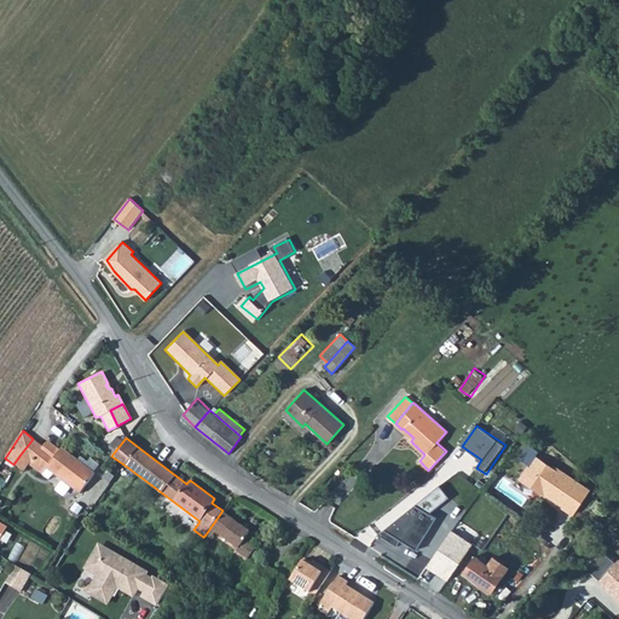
[(29,464),(42,446),(33,439),(19,456),(29,464)]
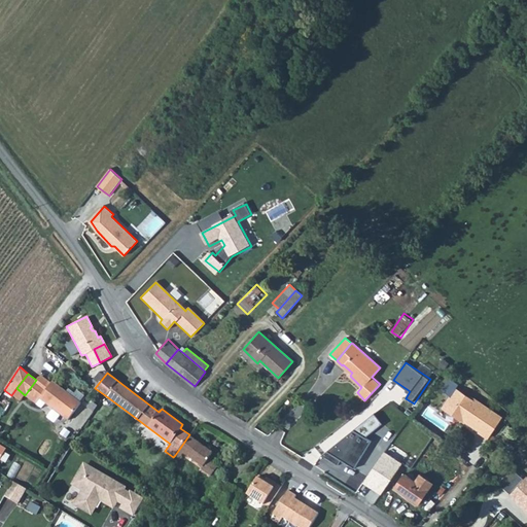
[(25,395),(35,403),(39,398),(67,419),(80,402),(53,381),(50,383),(42,376),(38,377),(36,380),(25,395)]
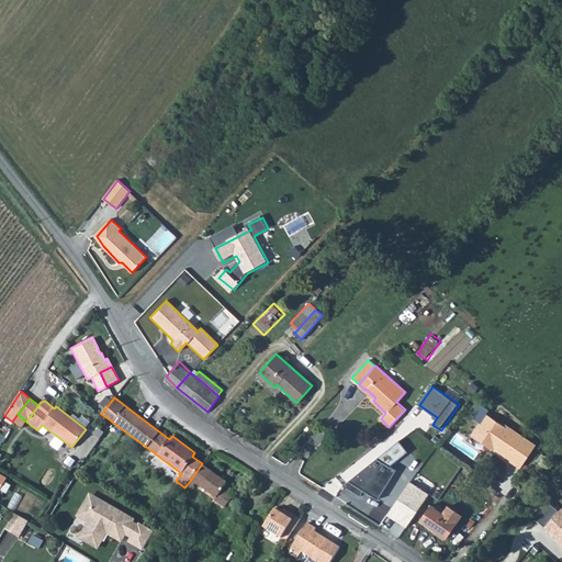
[(528,444),(487,415),(473,436),(489,446),(490,445),(512,460),(512,461),(520,468),(536,446),(530,441),(528,444)]
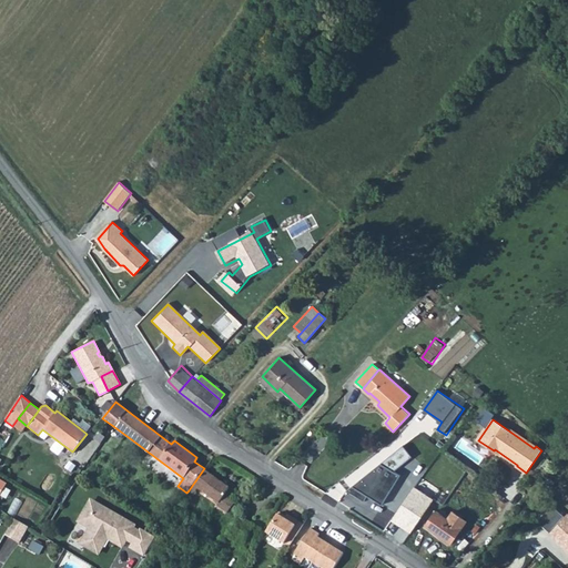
[(414,457),(405,447),(384,463),(348,490),(366,500),(369,496),(385,505),(403,475),(396,472),(414,457)]
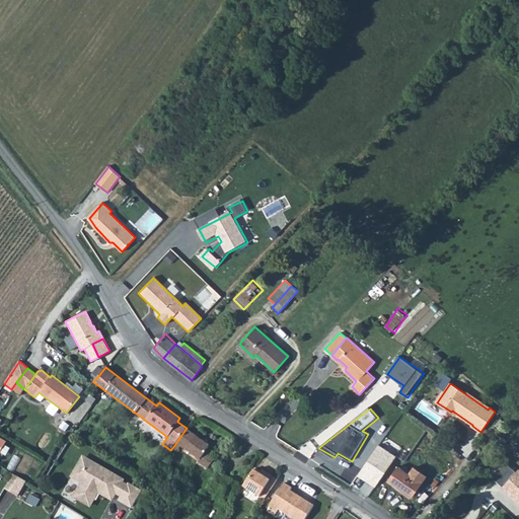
[(172,448),(175,450),(179,445),(199,459),(197,461),(206,468),(214,457),(211,455),(215,450),(187,428),(172,448)]
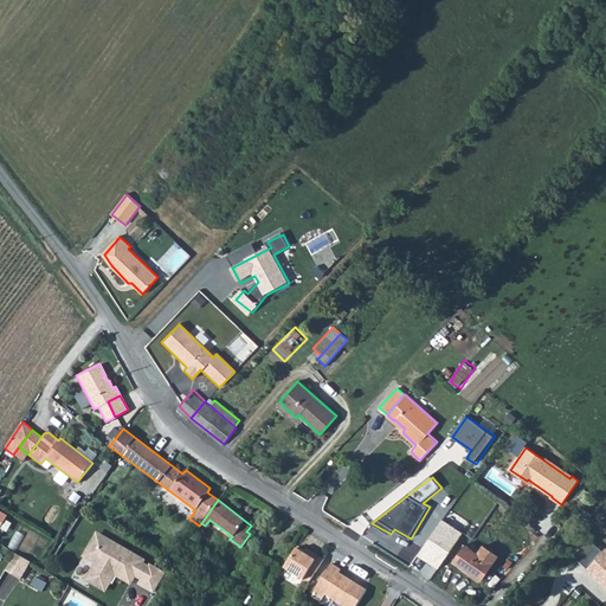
[(463,533),(443,520),(418,556),(438,571),(463,533)]
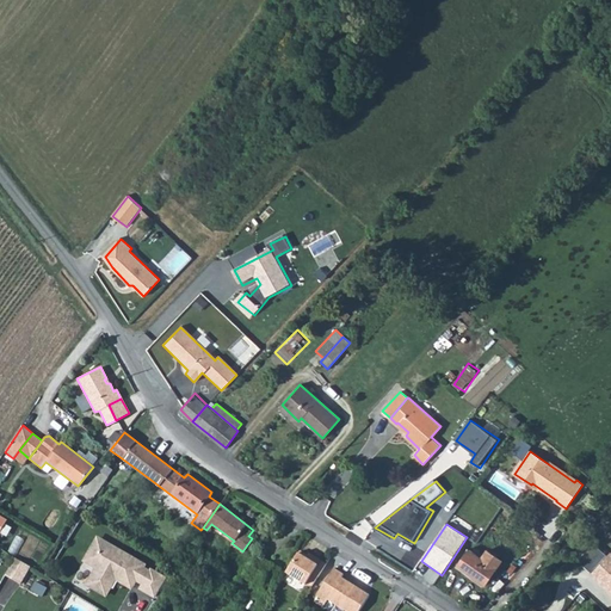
[(146,563),(102,537),(97,547),(94,545),(86,559),(98,566),(100,573),(93,585),(106,593),(111,585),(112,586),(115,586),(119,578),(122,575),(134,582),(135,580),(144,565),(146,563)]
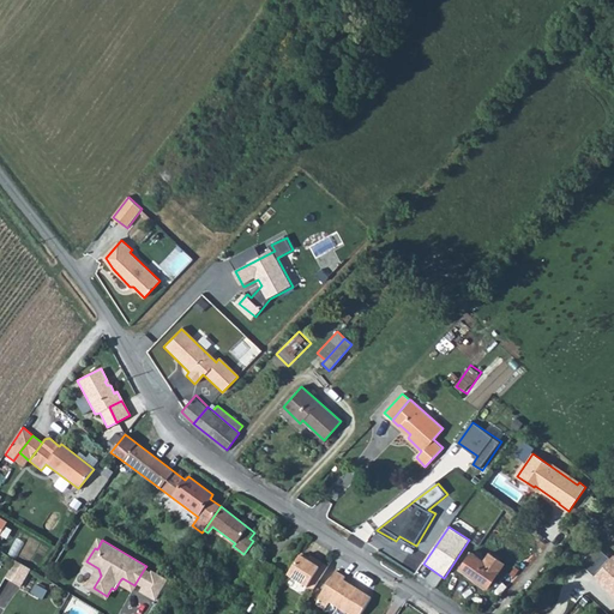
[(585,559),(599,571),(609,560),(596,548),(585,559)]
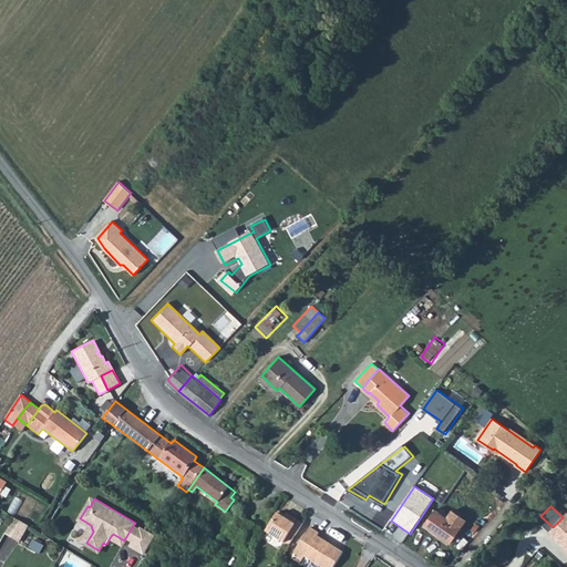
[(424,524),(450,542),(465,519),(451,511),(446,517),(434,508),(424,524)]
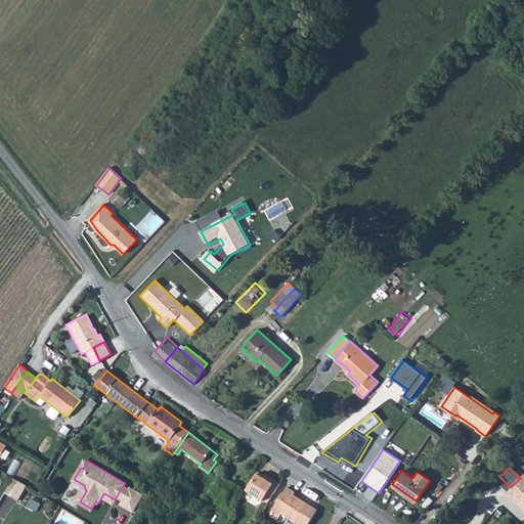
[(266,479),(256,473),(245,491),(265,505),(278,483),(267,477),(266,479)]
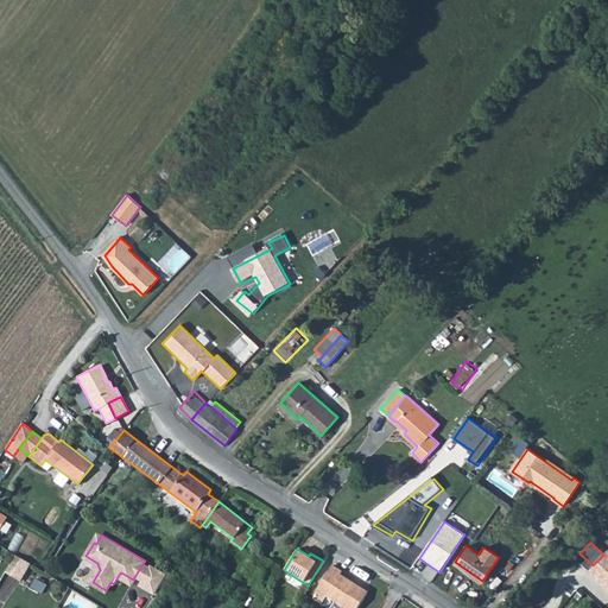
[(607,588),(607,550),(603,555),(593,565),(589,570),(607,588)]
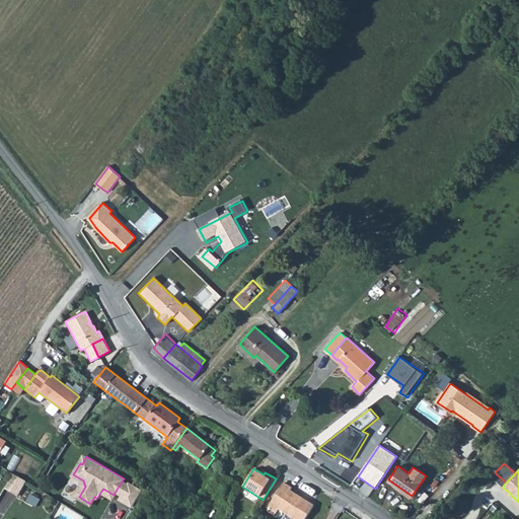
[(27,482),(14,473),(6,488),(19,496),(27,482)]
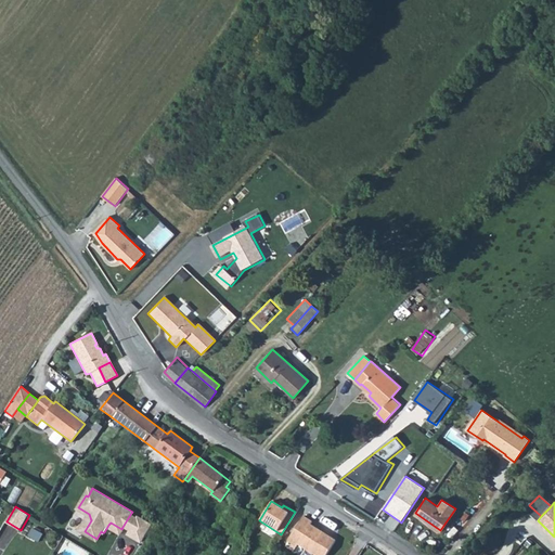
[(130,531),(139,516),(131,513),(123,527),(130,531)]
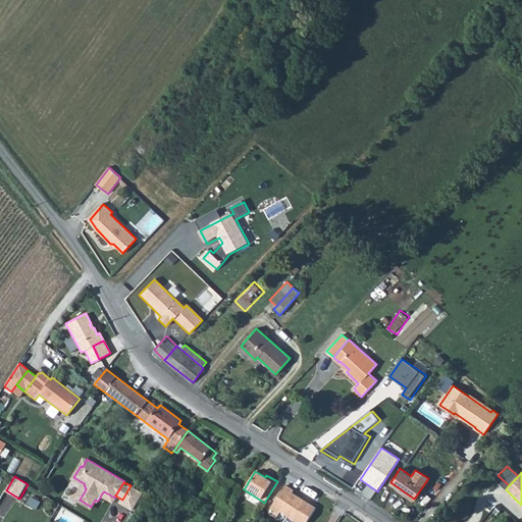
[(222,500),(228,503),(239,486),(232,482),(222,500)]
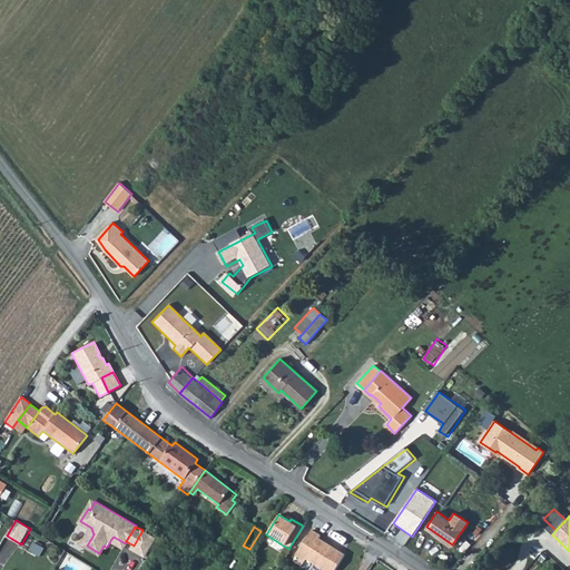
[(94,534),(91,528),(81,544),(100,554),(105,547),(104,546),(99,553),(87,546),(94,534)]
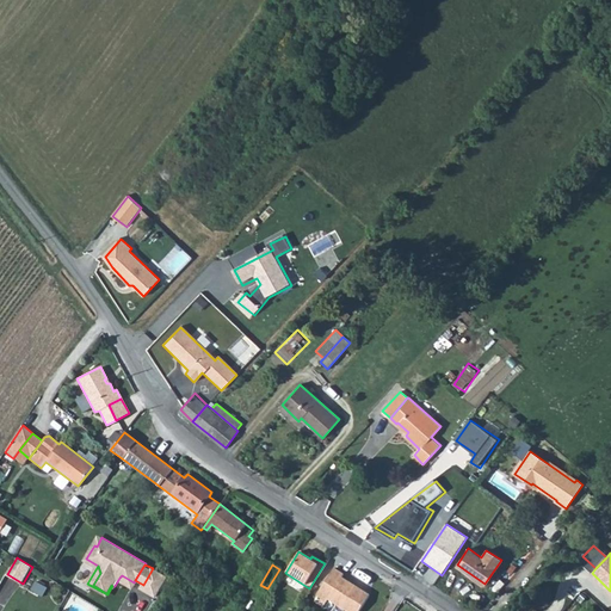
[(167,578),(153,568),(143,585),(158,593),(167,578)]
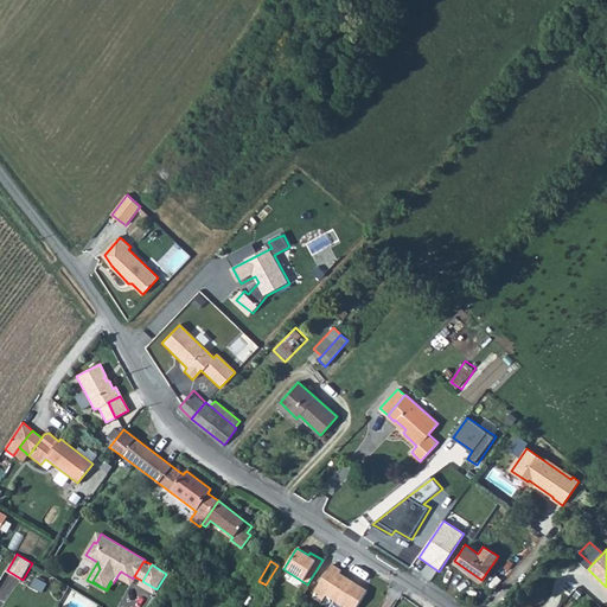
[(340,570),(331,564),(313,592),(324,599),(325,596),(343,606),(356,606),(366,590),(346,579),(345,582),(337,577),(339,574),(340,570)]
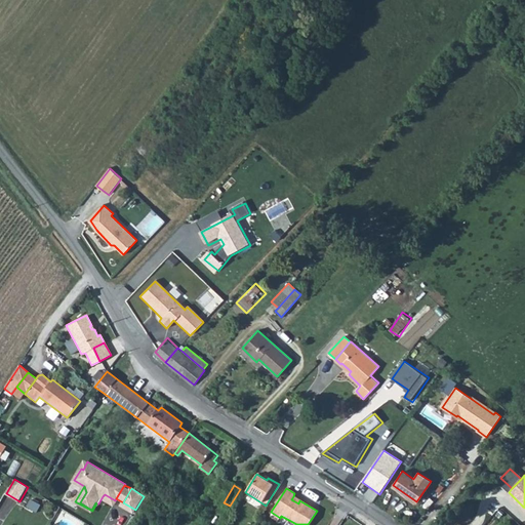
[(114,503),(115,500),(105,494),(103,496),(114,503)]
